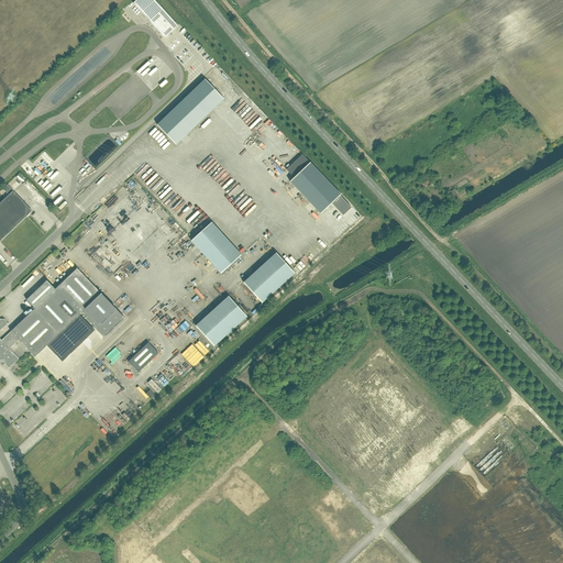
[(168,35),(178,26),(154,0),(136,0),(133,3),(162,35),(165,37),(168,35)]
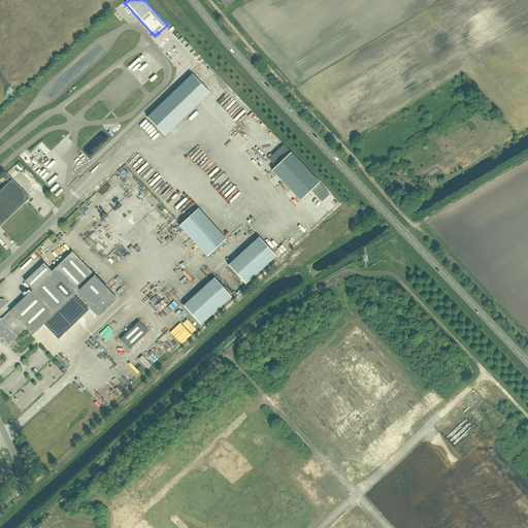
[(175,63),(173,65),(182,73),(184,71),(175,63)]
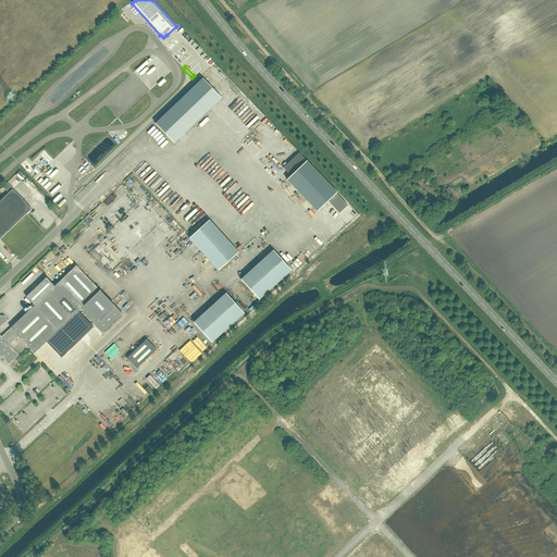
[(202,78),(156,124),(174,144),(222,99),(202,78)]
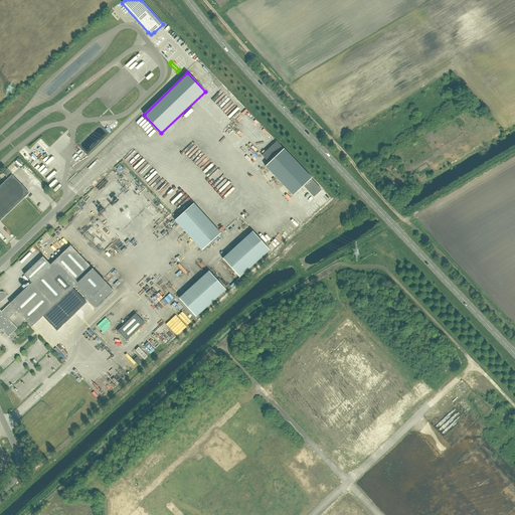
[(195,136),(210,133),(208,124),(194,128),(195,136)]
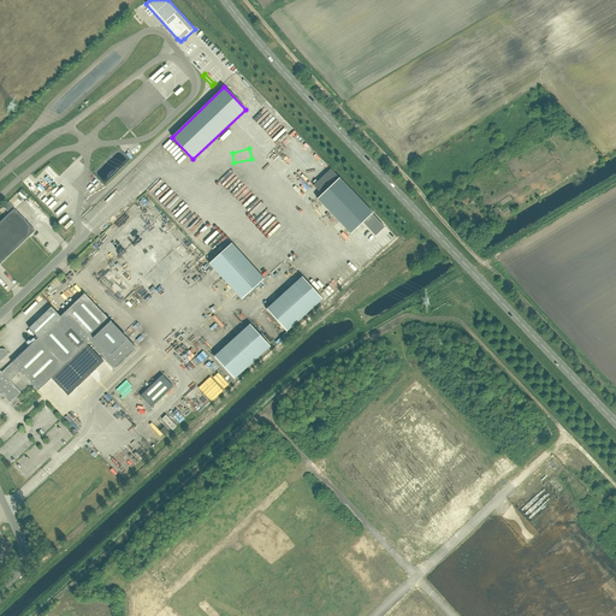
[(40,191),(59,172),(52,164),(43,171),(42,169),(29,182),(40,191)]
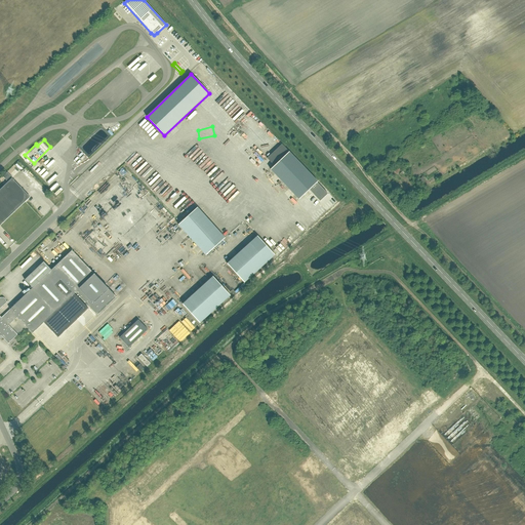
[(289,152),(271,169),(298,200),(309,190),(320,201),(328,194),(317,183),(318,182),(289,152)]
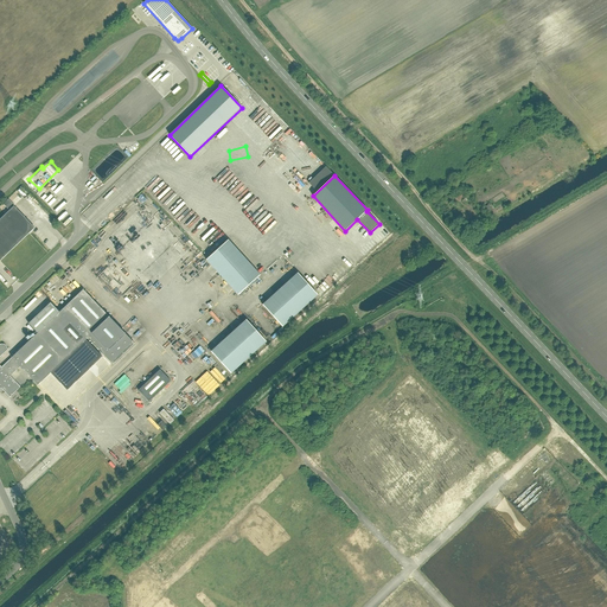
[(95,193),(102,186),(94,178),(83,187),(87,191),(90,187),(95,193)]
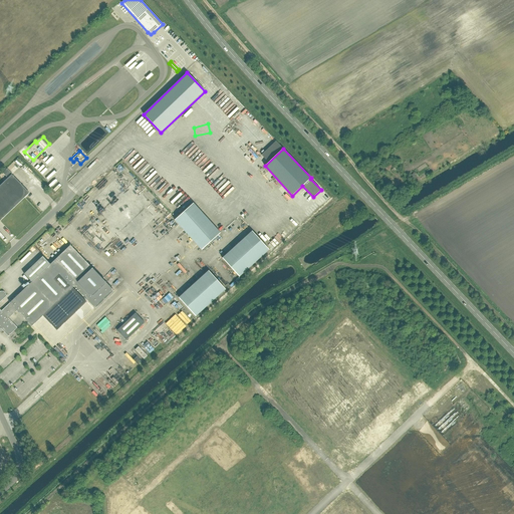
[(12,175),(13,174),(7,169),(3,173),(8,178),(0,186),(0,220),(0,221),(29,193),(27,190),(12,175)]
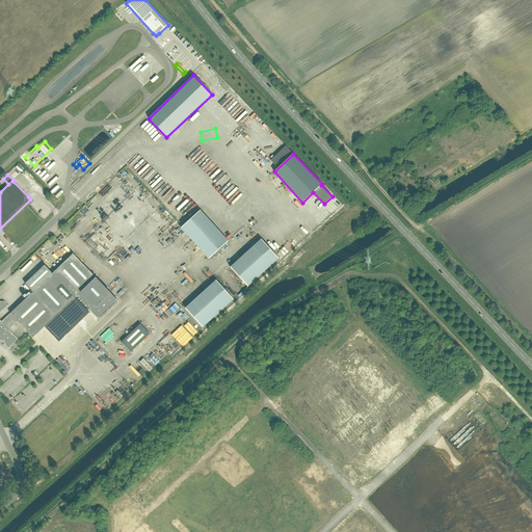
[(23,184),(24,182),(18,175),(16,177),(23,184)]
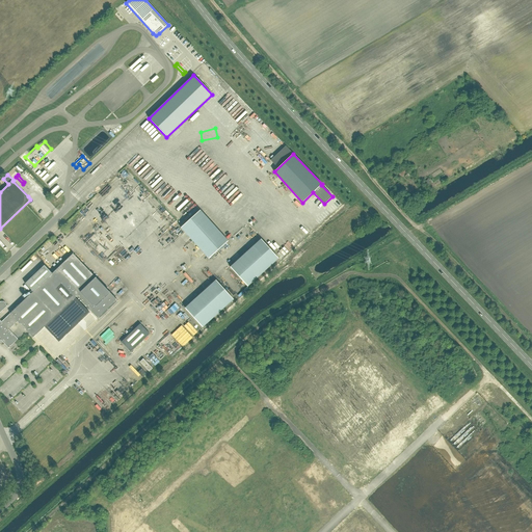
[(95,183),(82,193),(86,197),(98,188),(95,183)]
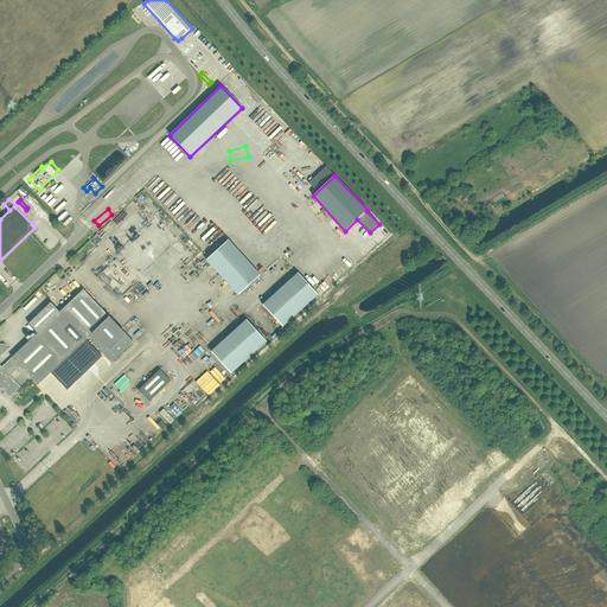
[(216,235),(204,225),(192,240),(203,249),(216,235)]
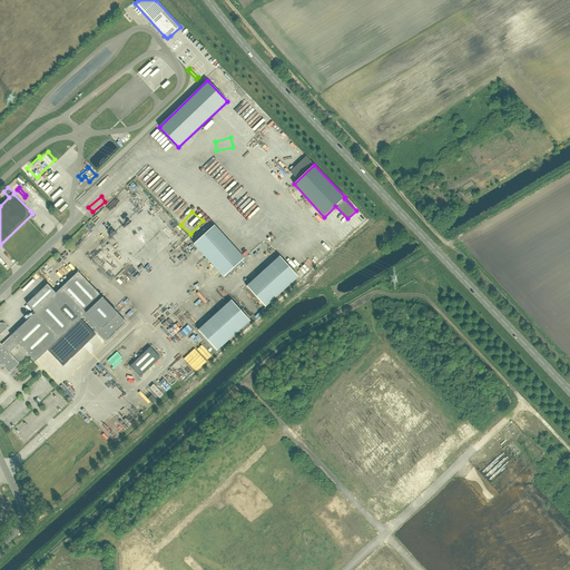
[(194,244),(224,277),(244,258),(215,225),(194,244)]
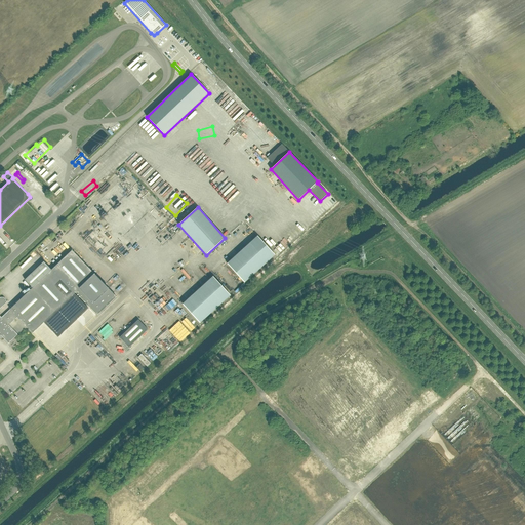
[(115,249),(91,224),(80,234),(83,237),(86,235),(107,257),(115,249)]
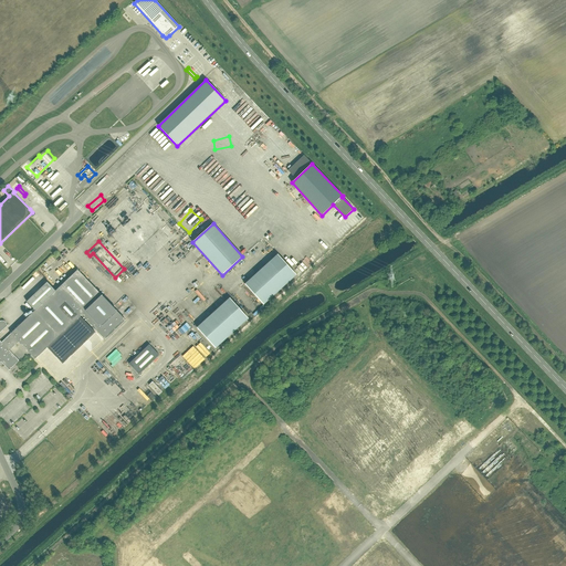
[(154,253),(159,247),(156,243),(150,250),(154,253)]
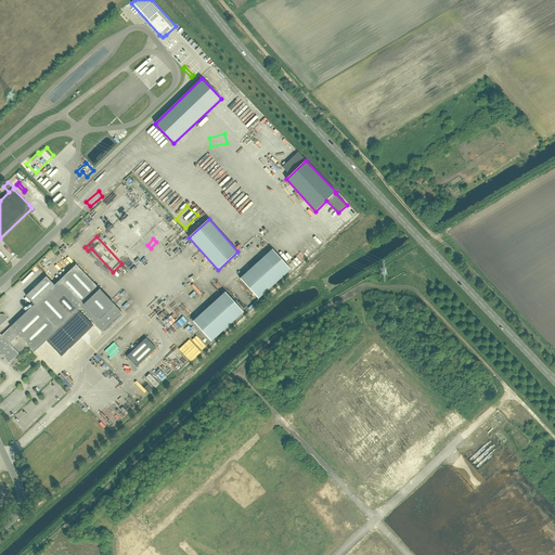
[(240,279),(258,299),(291,270),(272,249),(240,279)]
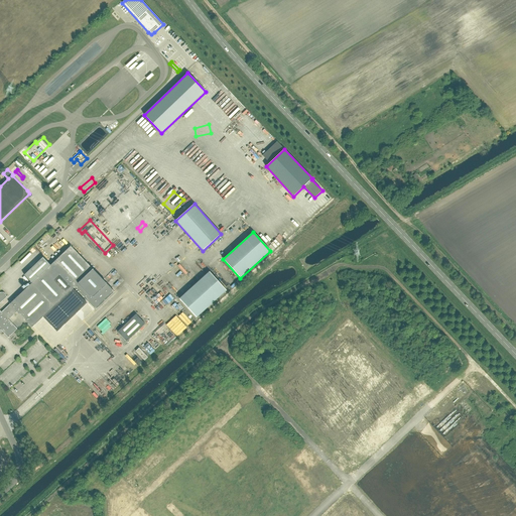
[(173,250),(182,241),(179,237),(170,246),(173,250)]
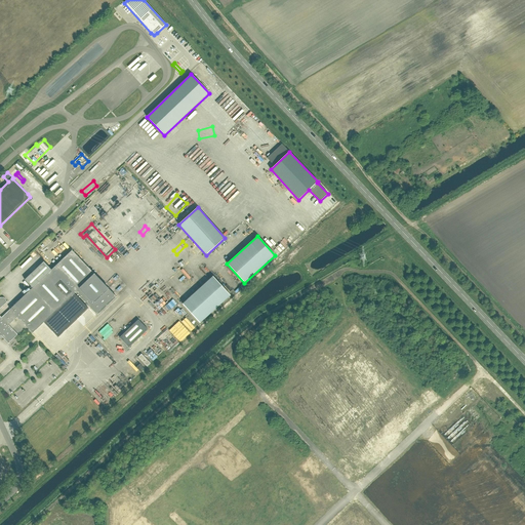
[(0,298),(0,333),(8,344),(17,334),(9,325),(17,317),(33,332),(44,322),(58,337),(88,309),(74,293),(76,292),(96,314),(116,296),(94,274),(96,272),(93,269),(91,271),(72,250),(51,270),(44,261),(25,280),(32,288),(10,309),(2,317),(0,315),(0,309),(8,301),(4,297),(1,297),(0,298)]
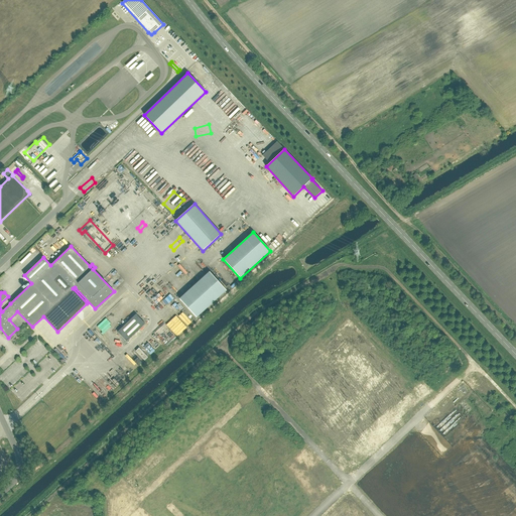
[(197,317),(227,290),(210,271),(179,299),(197,317)]
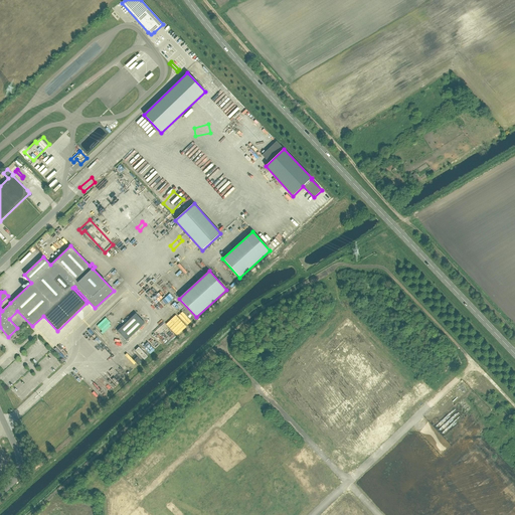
[(127,340),(145,323),(136,313),(118,331),(127,340)]
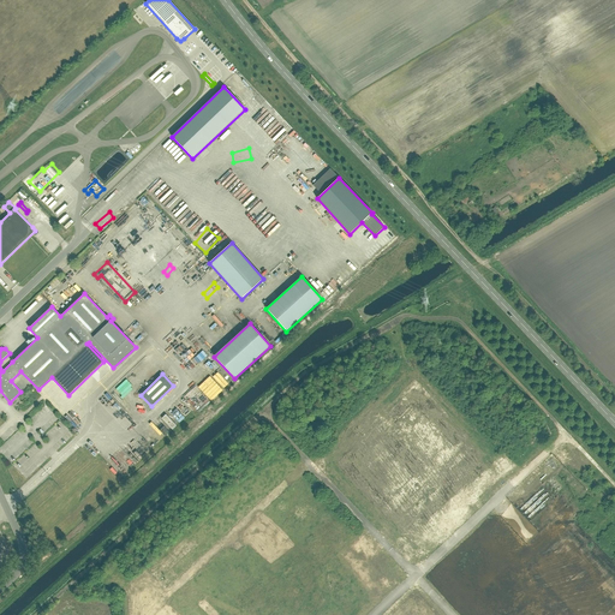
[(173,429),(177,425),(166,415),(162,418),(173,429)]
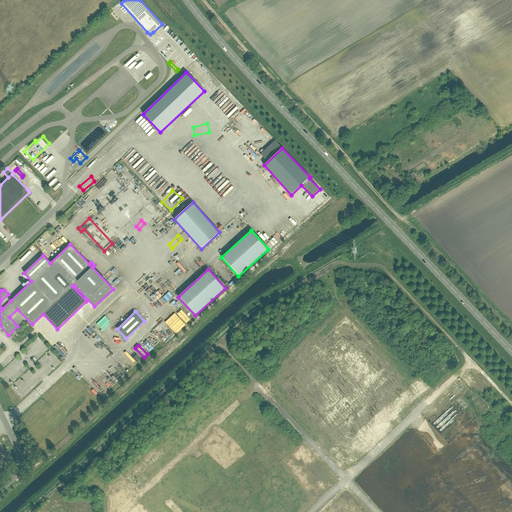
[(306,357),(313,366),(324,358),(317,348),(306,357)]
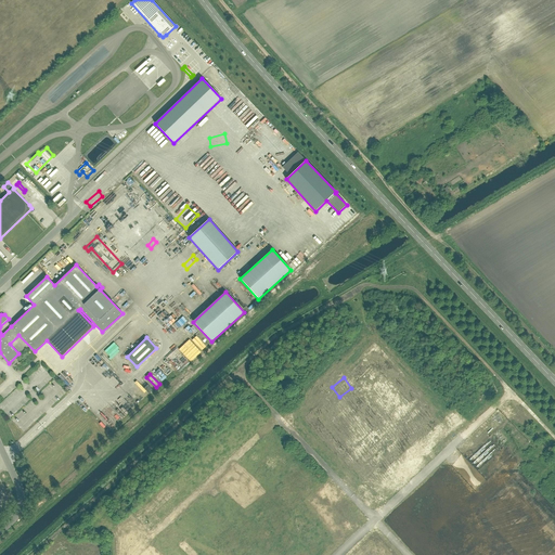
[(82,388),(80,390),(90,399),(92,397),(82,388)]
